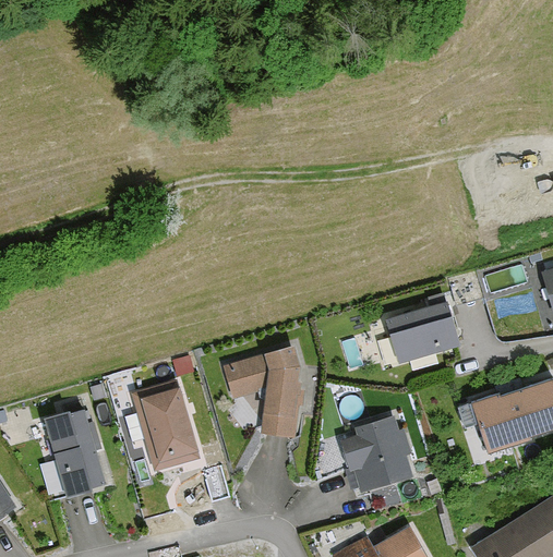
[(552,269),(542,273),(552,310),(552,269)]
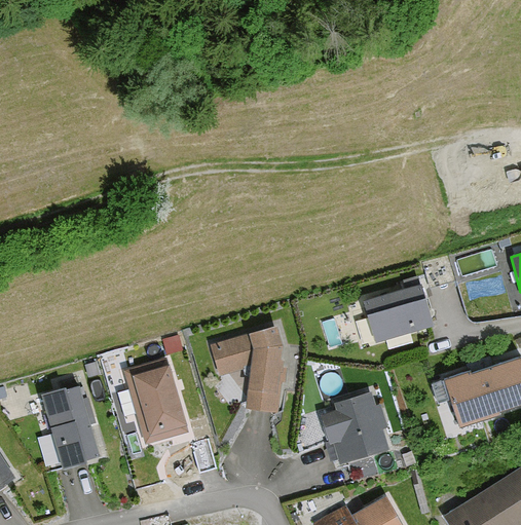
[(433,324),(420,283),(364,300),(376,341),(433,324)]
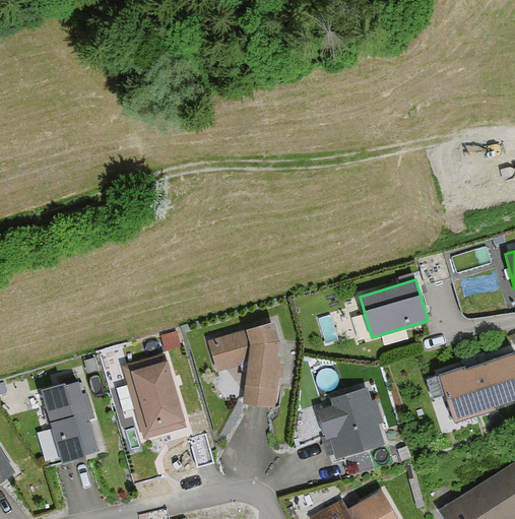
[(217,371),(248,362),(244,403),(273,406),(279,340),(273,321),(208,341),(217,371)]
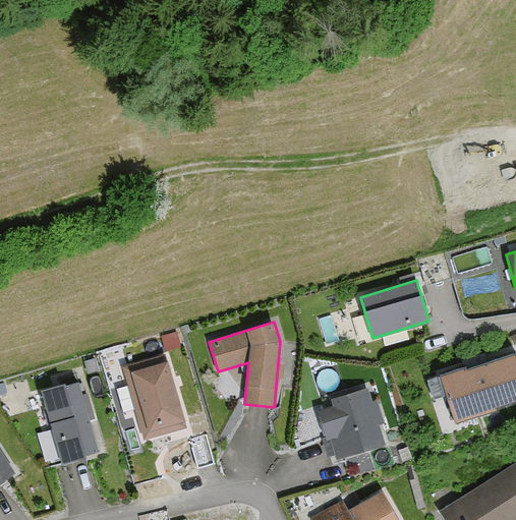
[(515,349),(440,374),(457,424),(515,404),(515,349)]
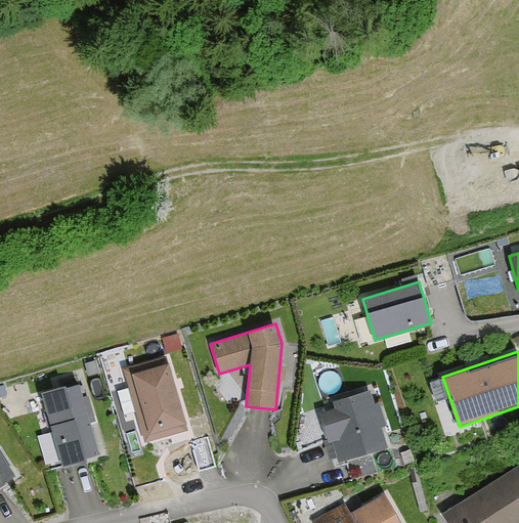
[(186,431),(167,363),(130,375),(149,442),(186,431)]
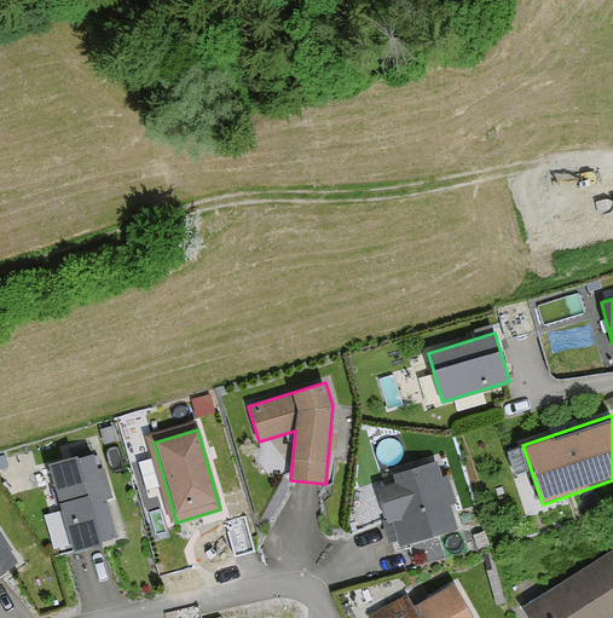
[(98,473),(92,455),(47,468),(71,550),(116,537),(105,501),(113,498),(105,472),(98,473)]
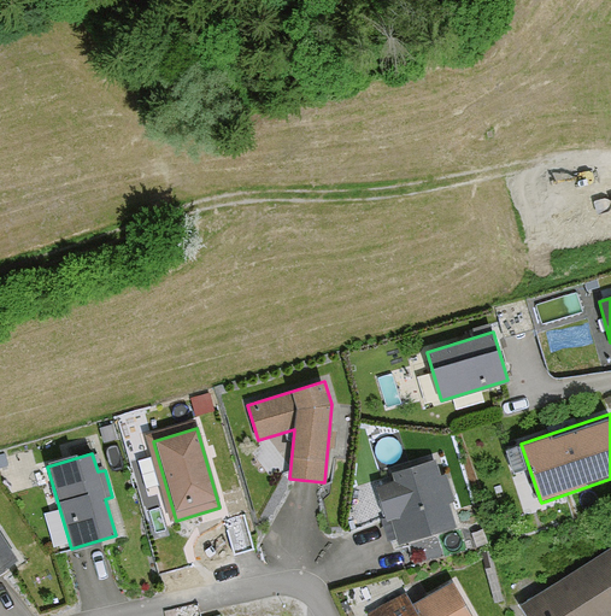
[(440,477),(436,461),(392,473),(394,484),(379,488),(387,522),(393,520),(399,541),(454,526),(447,500),(456,498),(450,475),(440,477)]
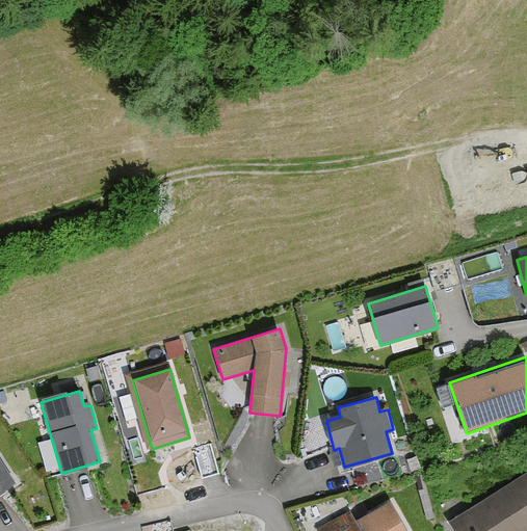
[(0,493),(15,484),(0,460),(0,493)]
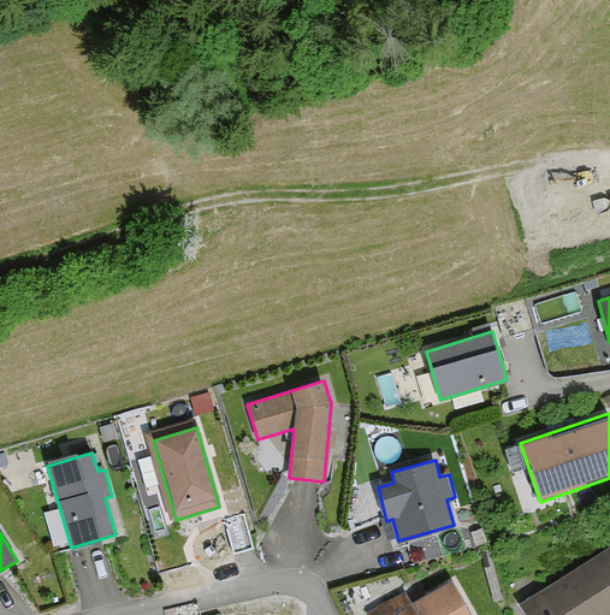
[(609,548),(521,604),(528,614),(609,614),(609,548)]
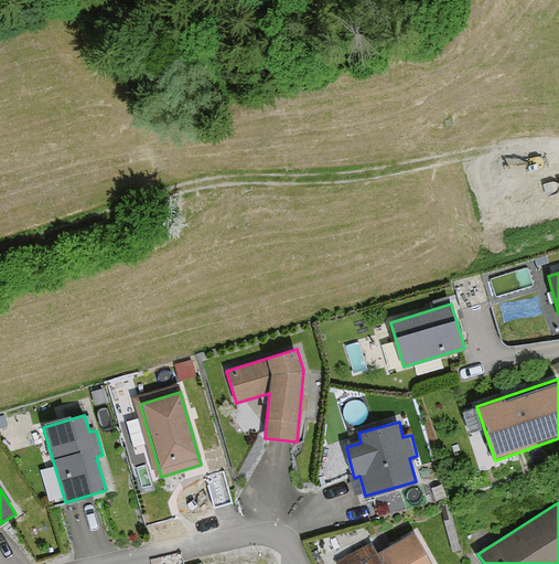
[(432,563),(414,532),(377,554),(371,543),(336,563),(335,563),(432,563)]
